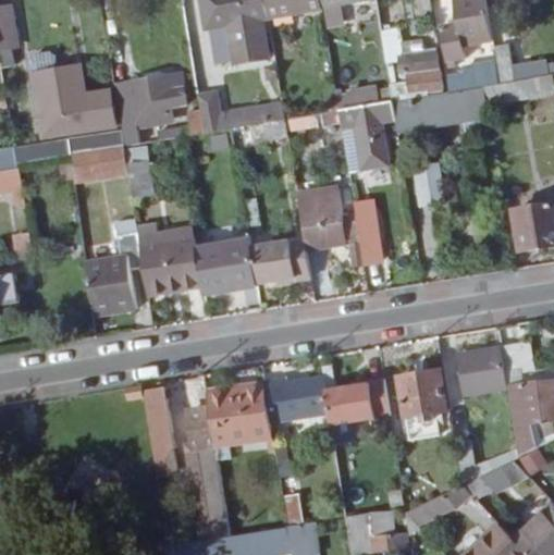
[(8,0),(0,1),(0,35),(13,33),(8,0)]
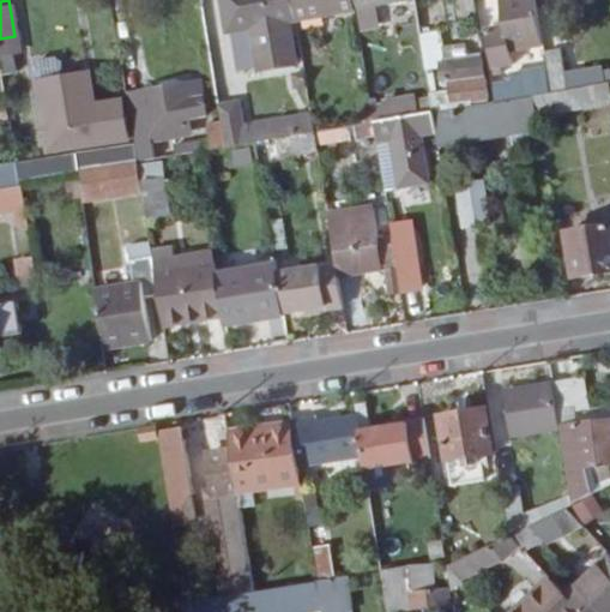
[(293,15),(289,0),(219,0),(225,27),(248,23),(257,69),(295,61),(287,16),(293,15)]
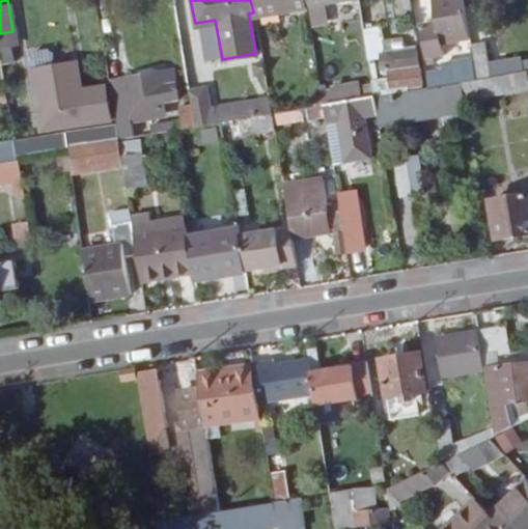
[(250,0),(253,12),(254,16),(306,6),(306,5),(305,0),(250,0)]
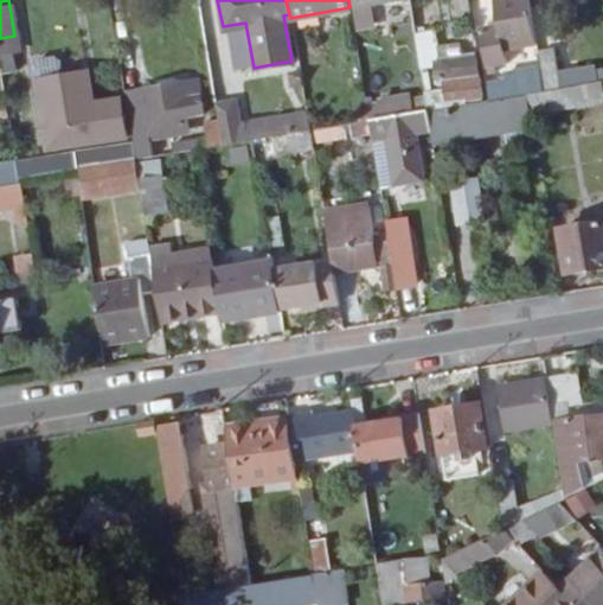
[(504,48),(534,42),(526,0),(492,0),(498,24),(478,27),(485,65),(506,62),(504,48)]
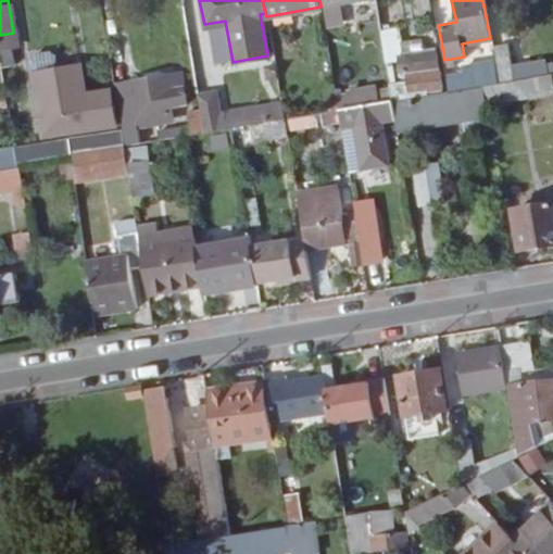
[(400,25),(382,27),(386,46),(402,42),(400,25)]
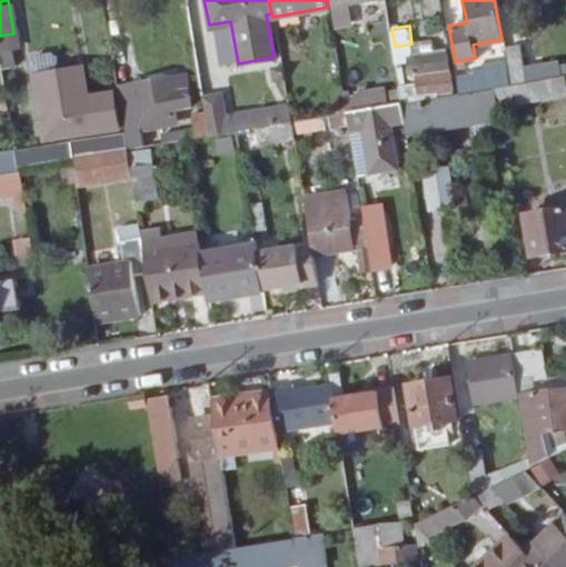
[(399,88),(401,102),(437,96),(437,92),(450,89),(444,52),(435,53),(433,43),(418,46),(420,55),(408,58),(411,82),(398,86),(399,88)]
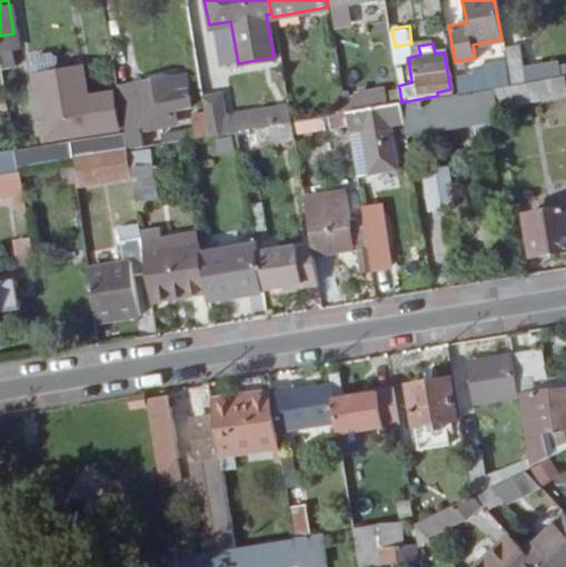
[(504,48),(509,85),(525,82),(519,46),(504,48)]
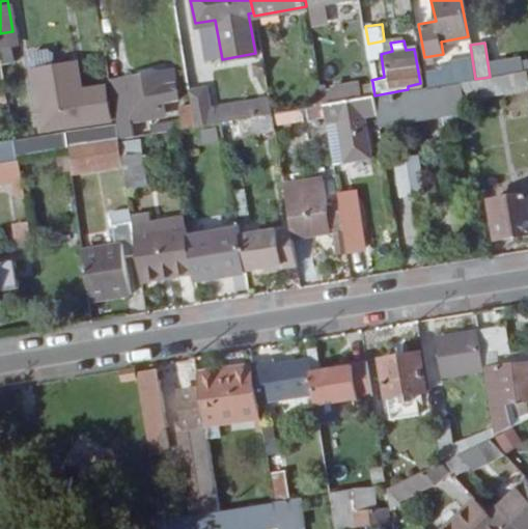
[(31,72),(55,67),(52,55),(47,51),(33,53),(29,58),(31,72)]
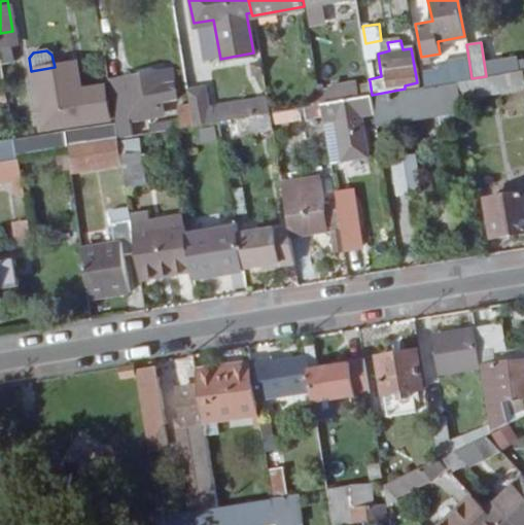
[(55,67),(31,71),(41,128),(109,115),(103,84),(79,90),(75,63),(55,67)]
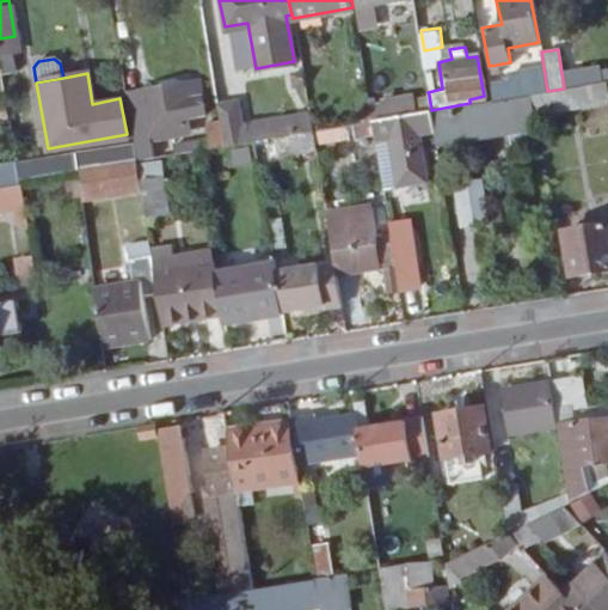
[(197,79),(185,80),(189,95),(200,93),(197,79)]
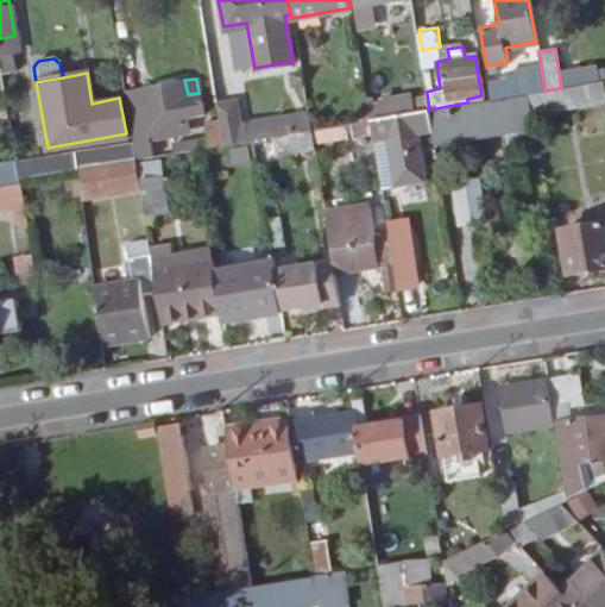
[(496,86),(498,98),(527,93),(528,93),(525,79),(508,82),(508,85),(496,86)]
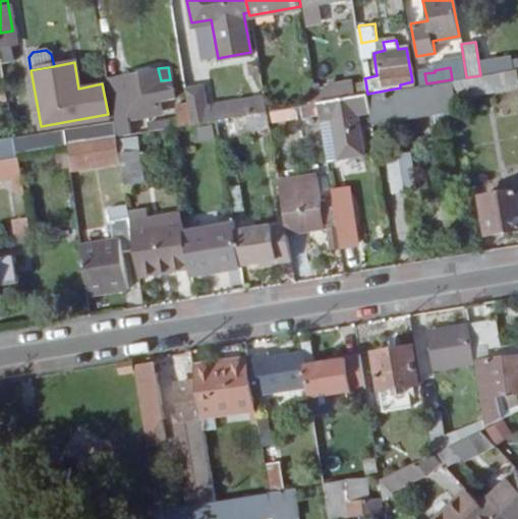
[(121,76),(127,104),(174,96),(170,79),(161,80),(158,68),(121,76)]
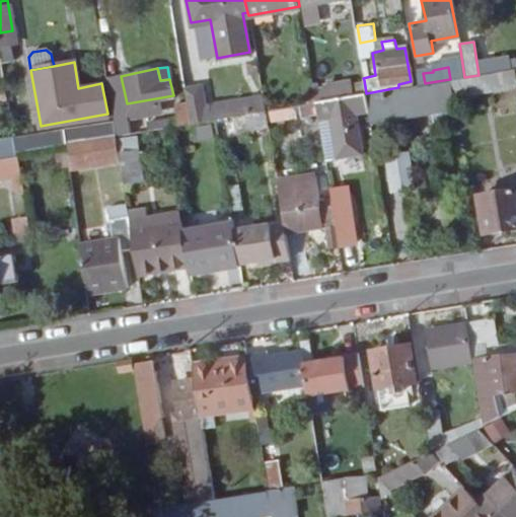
[(450,79),(449,79),(452,96),(515,84),(515,78),(514,69),(478,75),(464,77),(450,79)]
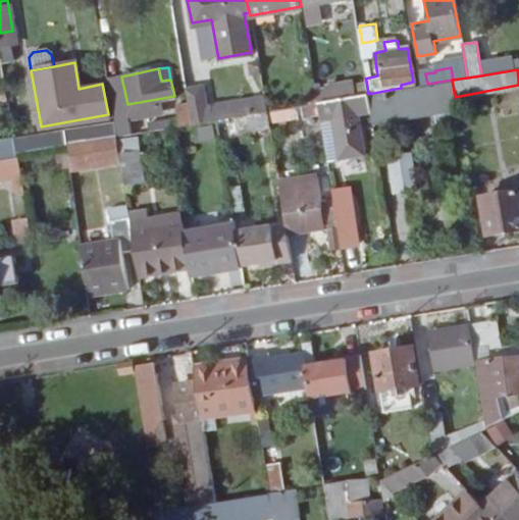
[(368,94),(367,94),(370,111),(372,128),(390,125),(388,119),(437,112),(438,116),(450,115),(452,124),(459,123),(455,97),(452,80),(427,84),(419,86),(401,88),(368,94)]
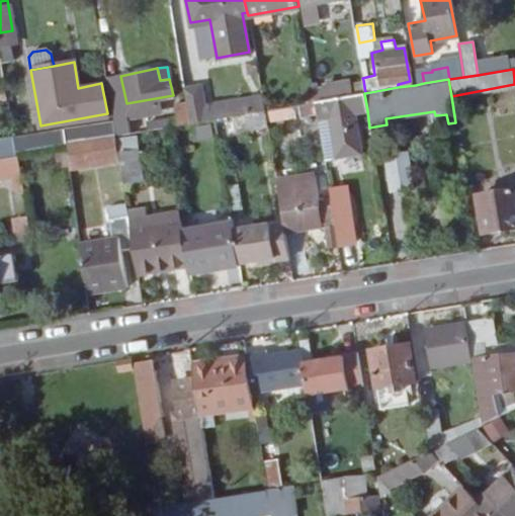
[(351,82),(353,94),(364,93),(365,93),(363,80),(351,82)]
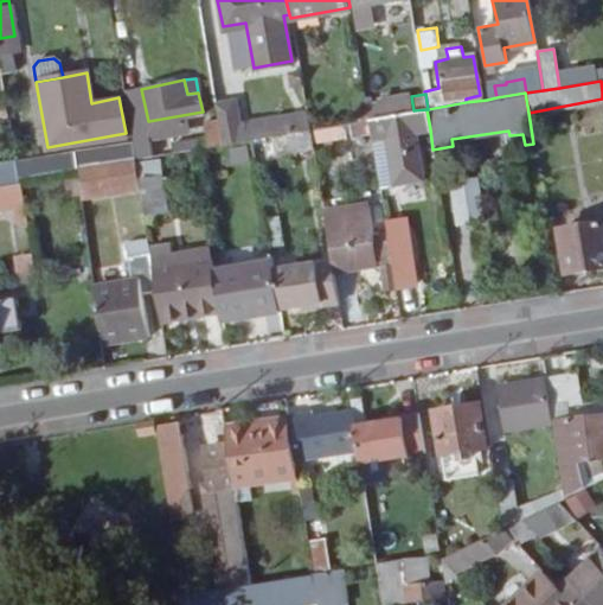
[(218,119),(222,142),(250,139),(273,134),(276,157),(295,154),(313,151),(308,128),(306,109),(237,120),(235,96),(215,100),(218,119)]
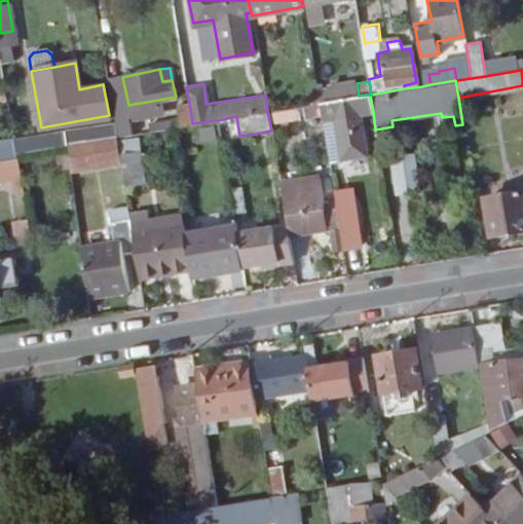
[(359,96),(320,103),(329,160),(366,154),(360,114),(373,112),(370,95),(359,96)]
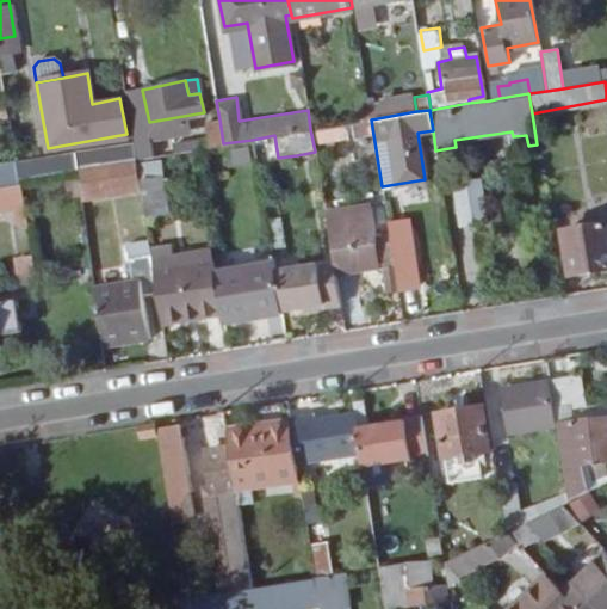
[(371,120),(370,111),(357,114),(358,121),(371,120)]
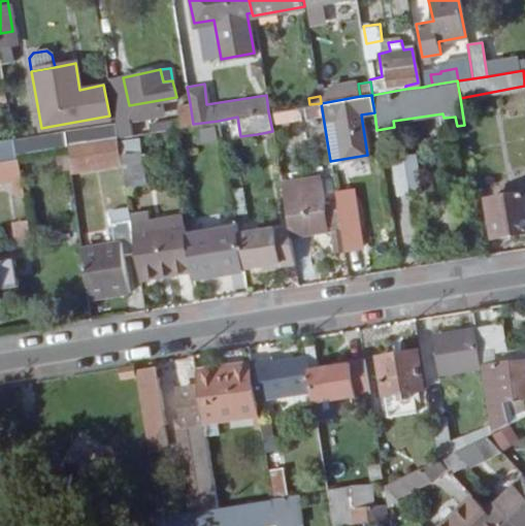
[(148,122),(149,131),(167,128),(193,124),(190,103),(179,105),(181,117),(148,122)]
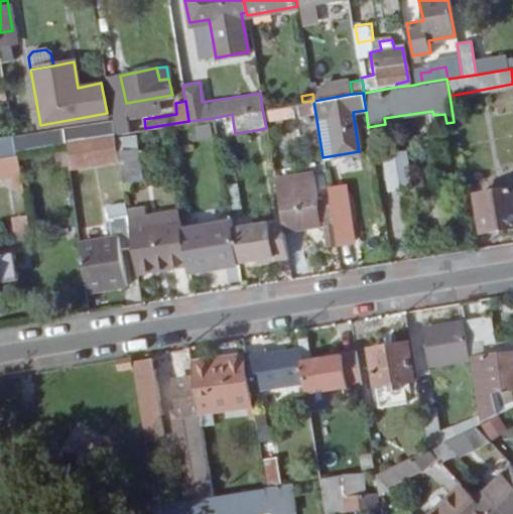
[(123,105),(110,108),(112,120),(115,133),(127,131),(123,105)]
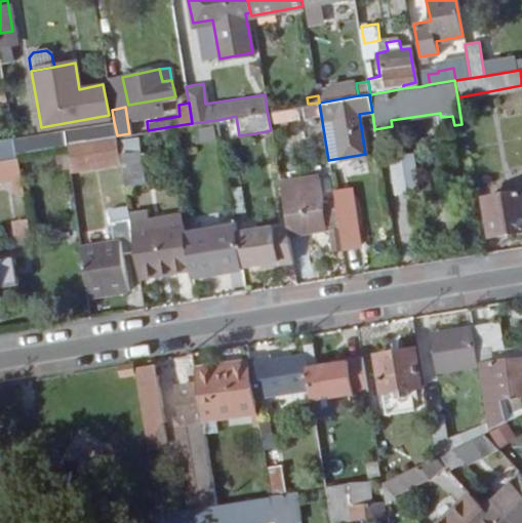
[(192,123),(166,127),(169,142),(218,132),(216,120),(192,123)]
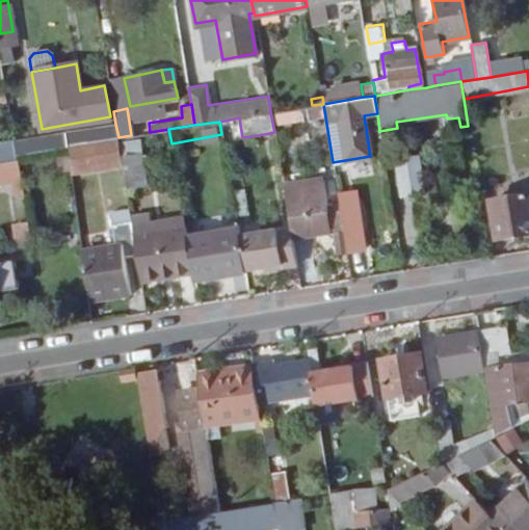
[(118,137),(115,124),(65,132),(68,146),(116,137),(118,137)]
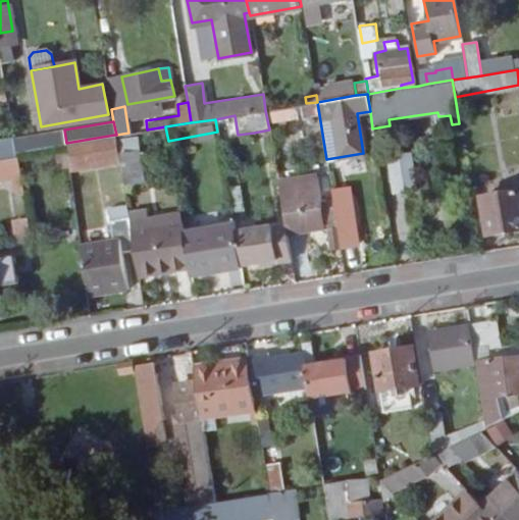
[(116,135),(114,135),(121,174),(122,185),(144,180),(137,134),(131,135),(130,133),(128,133),(116,135)]
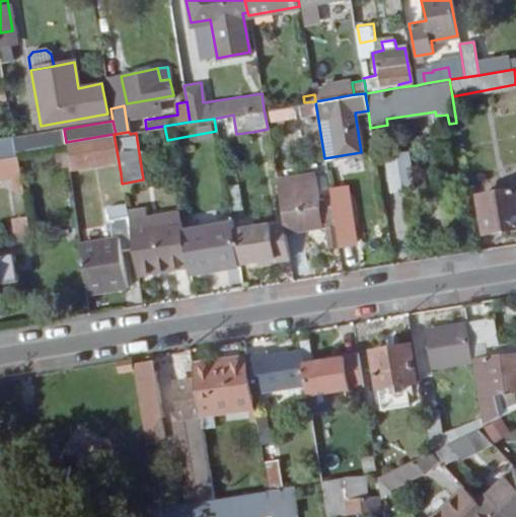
[(66,142),(64,142),(68,169),(111,162),(114,174),(121,173),(114,134),(66,142)]
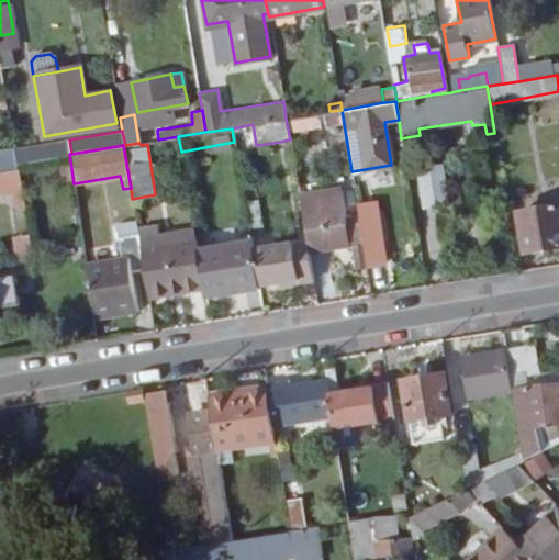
[(13,148),(0,150),(0,171),(17,169),(13,148)]
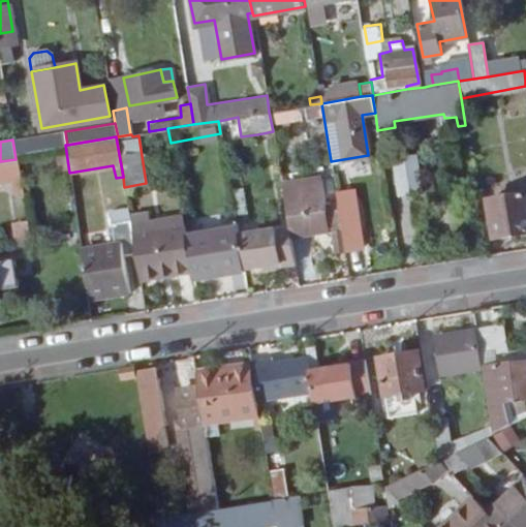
[(0,181),(6,180),(6,183),(22,180),(19,159),(16,159),(0,161),(0,181)]
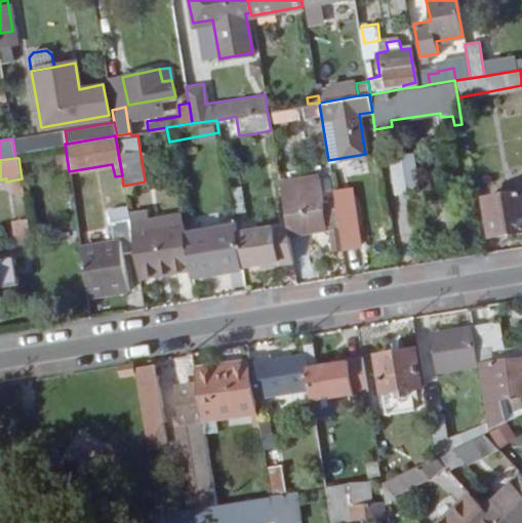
[(413,164),(393,166),(397,197),(417,194),(413,164)]
